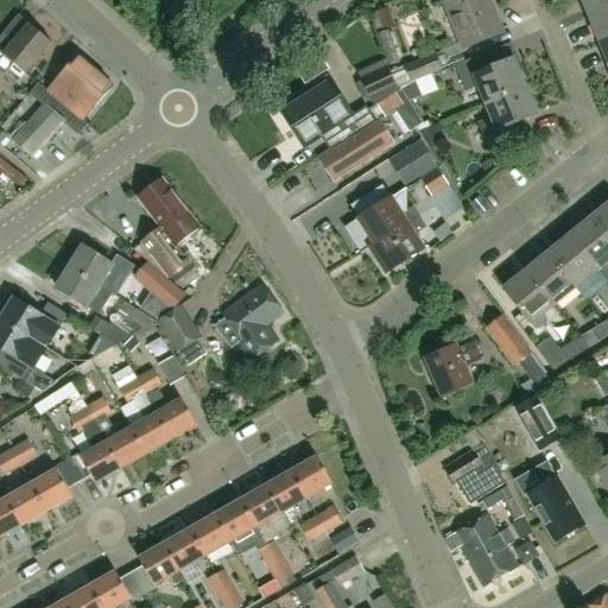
[(493,18),(485,0),(447,0),(443,2),(463,51),(502,35),(495,18),(493,18)]
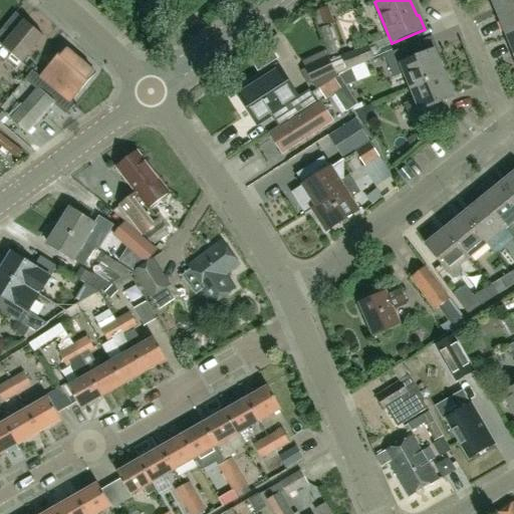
[(513,9),(513,0),(490,0),(498,16),(513,9)]
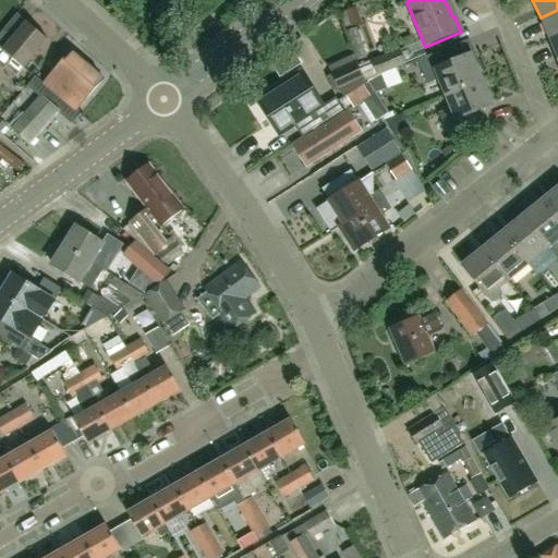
[(557,10),(541,17),(549,39),(557,36),(557,10)]
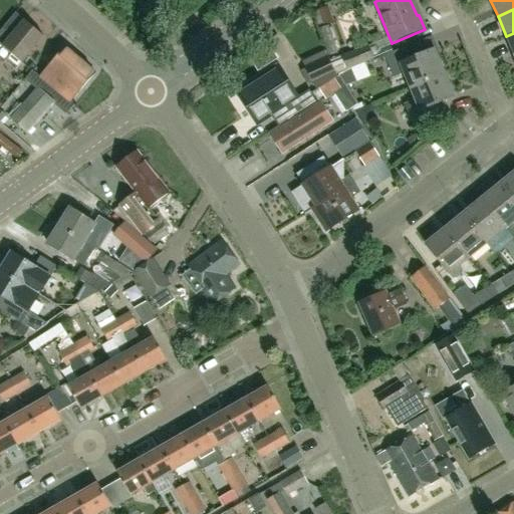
[(0,59),(4,63),(12,54),(23,63),(44,37),(24,20),(11,36),(2,28),(0,31),(0,59)]
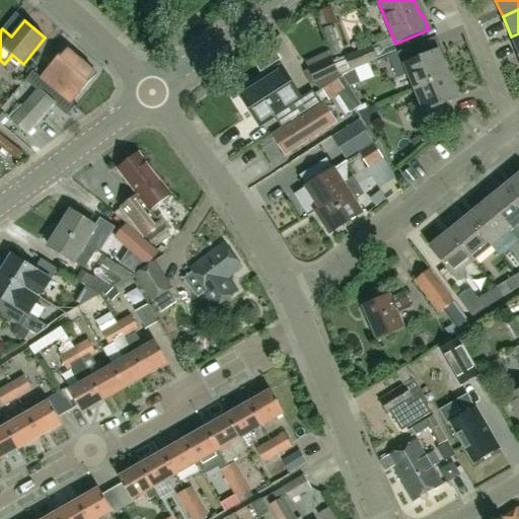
[(341,53),(331,26),(322,29),(331,56),(341,53)]
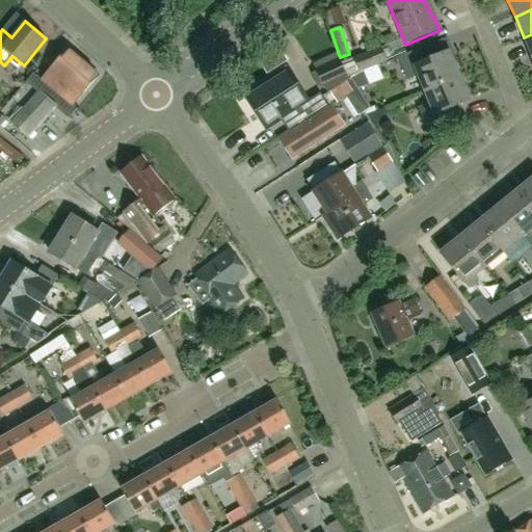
[(424,91),(459,78),(449,52),(434,58),(428,46),(398,58),(408,82),(418,78),(424,91)]
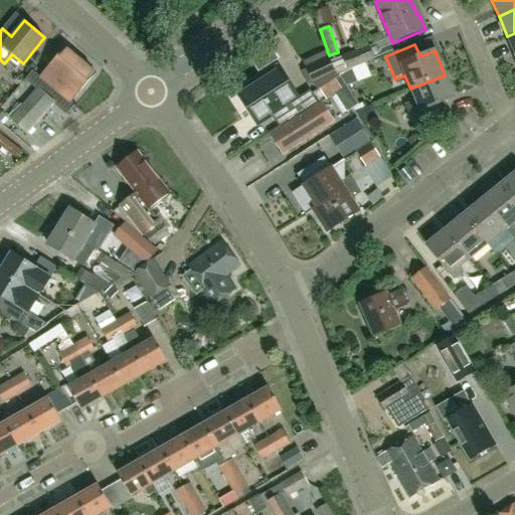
[(368,45),(342,56),(348,71),(352,70),(375,59),(368,45)]
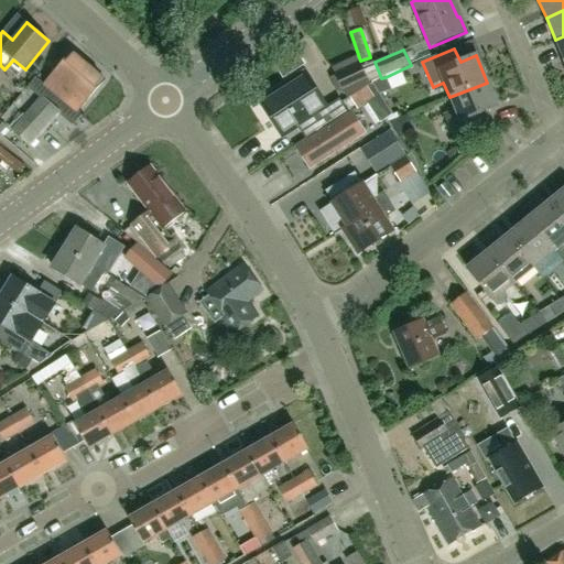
[(79,79),(90,67),(73,52),(45,84),(57,95),(56,95),(61,99),(72,86),(71,85),(77,77),(79,79)]
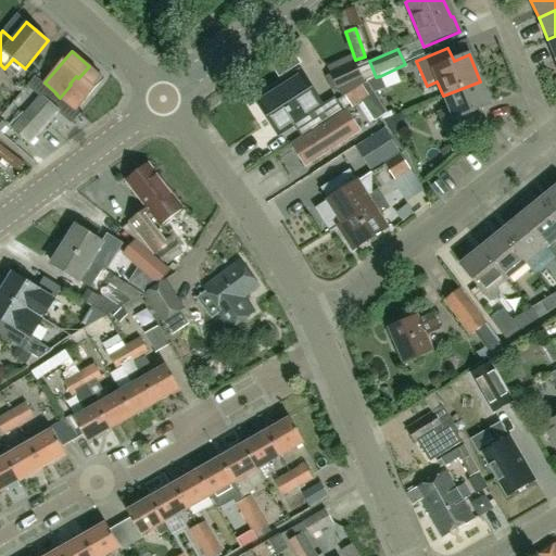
[(328,73),(338,92),(373,76),(365,60),(356,64),(355,60),(328,73)]
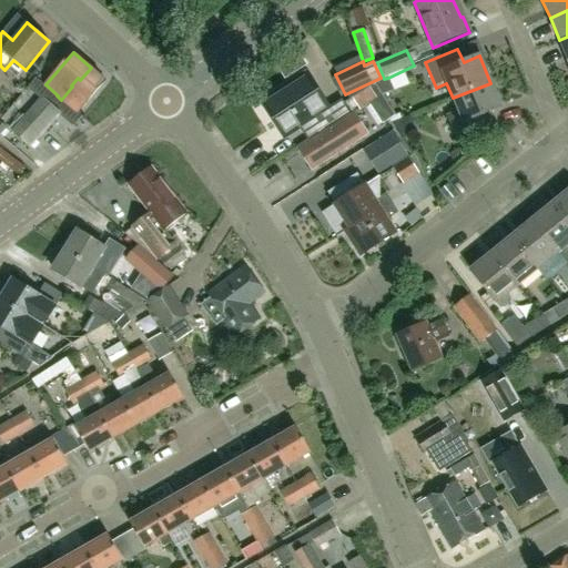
[(72,87),(61,100),(64,102),(66,102),(78,113),(105,81),(91,68),(80,80),(78,78),(71,85),(72,87)]
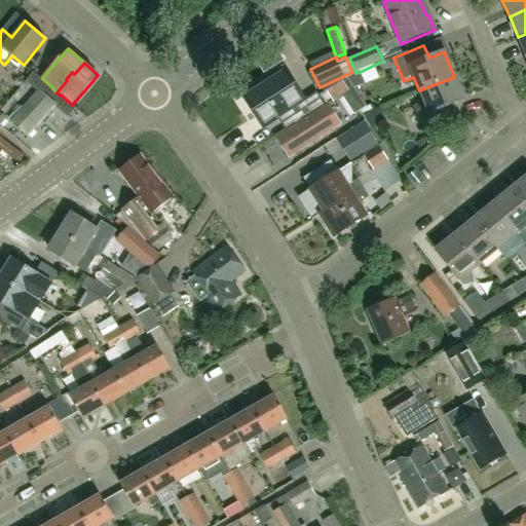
[(316,92),(304,101),(285,71),(246,98),(264,125),(277,117),(286,129),(311,112),(325,104),(316,92)]
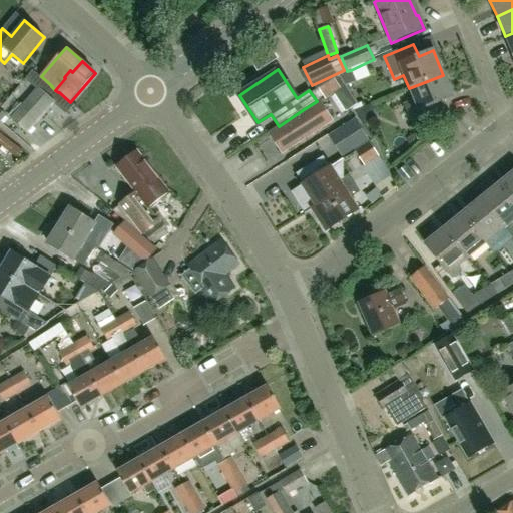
[(339,76),(346,87),(357,83),(351,70),(347,71),(338,75),(339,76)]
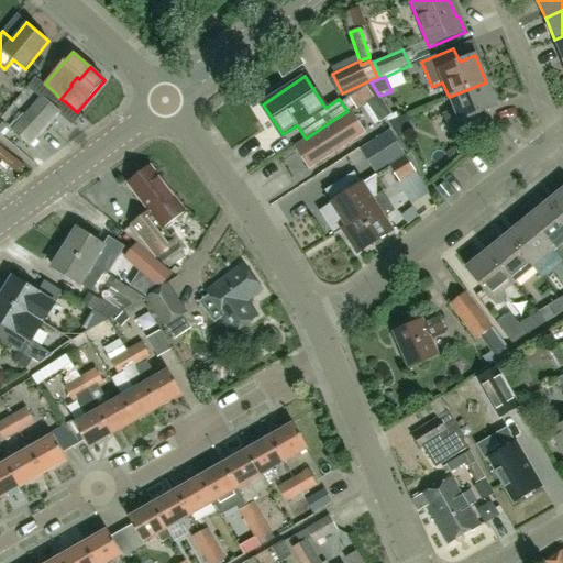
[(486,83),(449,97),(455,111),(443,117),(453,141),(492,124),(486,111),(497,108),(486,83)]
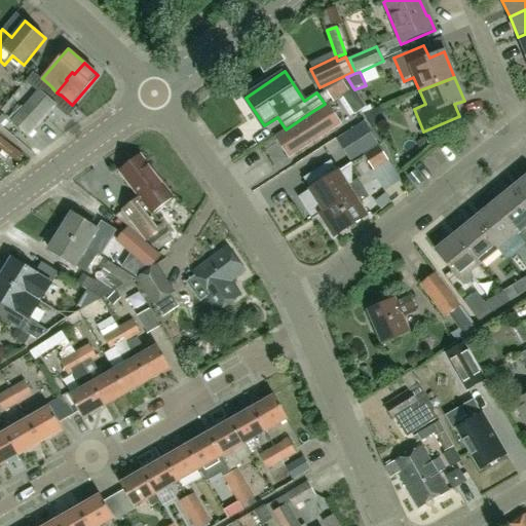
[(342,83),(327,94),(333,102),(348,91),(342,83)]
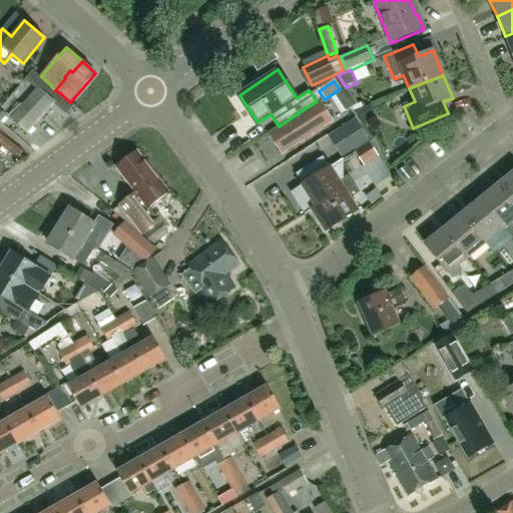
[(19,126),(47,95),(37,86),(21,106),(17,103),(11,110),(15,113),(10,118),(19,126)]
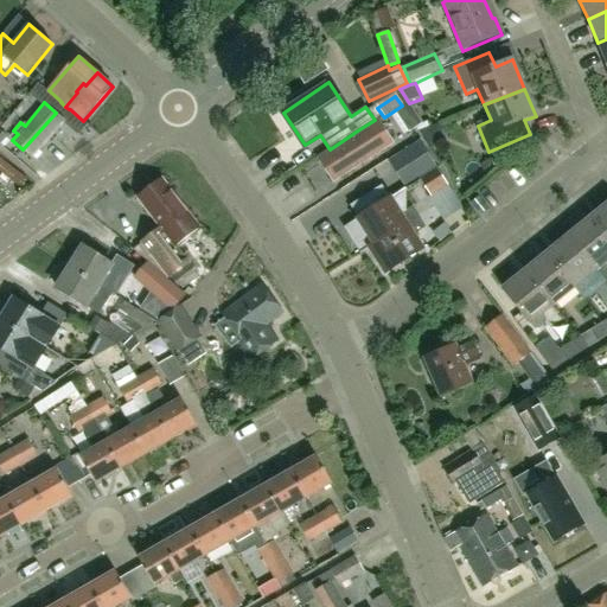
[(56,113),(23,149),(33,159),(66,122),(56,113)]
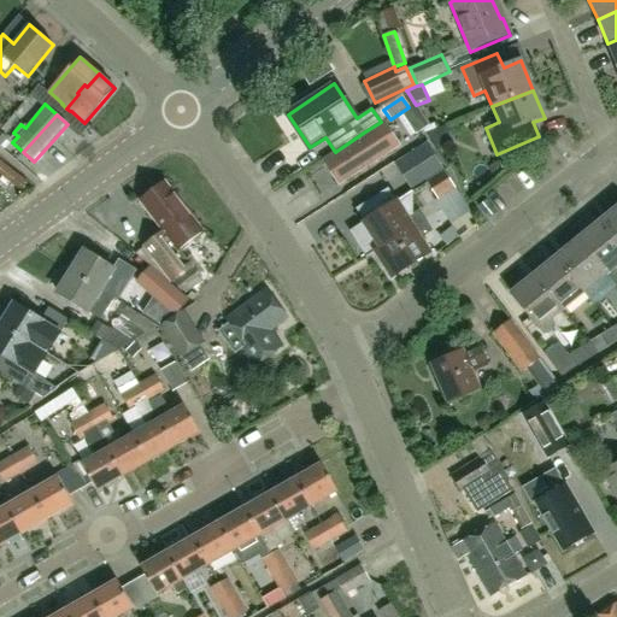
[(325,162),(340,183),(399,145),(385,123),(325,162)]
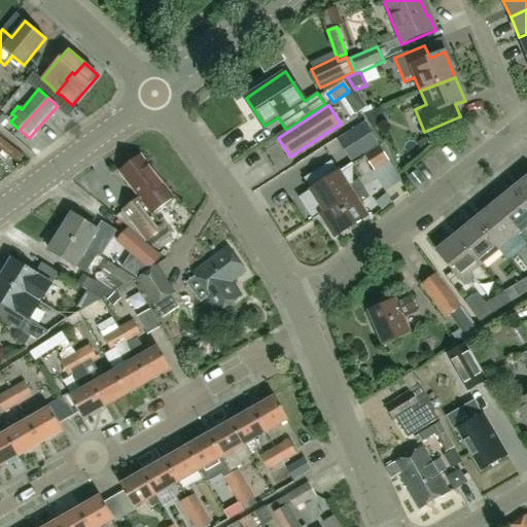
[(364,126),(339,142),(353,165),(364,156),(378,147),(364,126)]
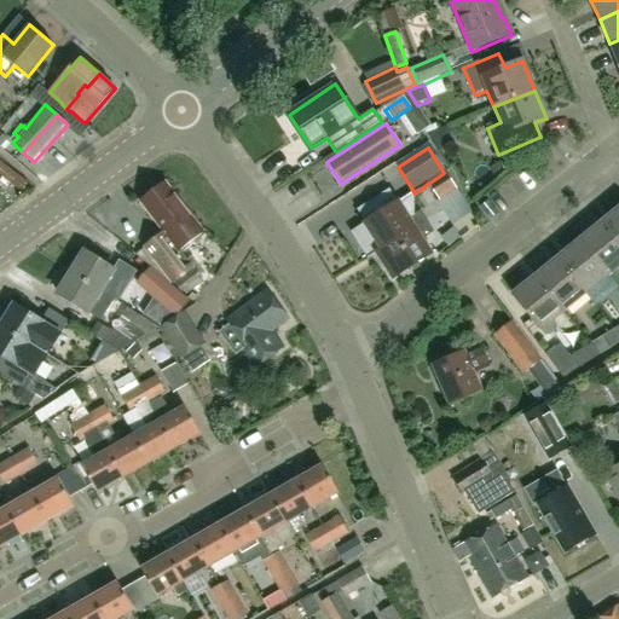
[(0,175),(12,185),(18,175),(0,161),(0,175)]
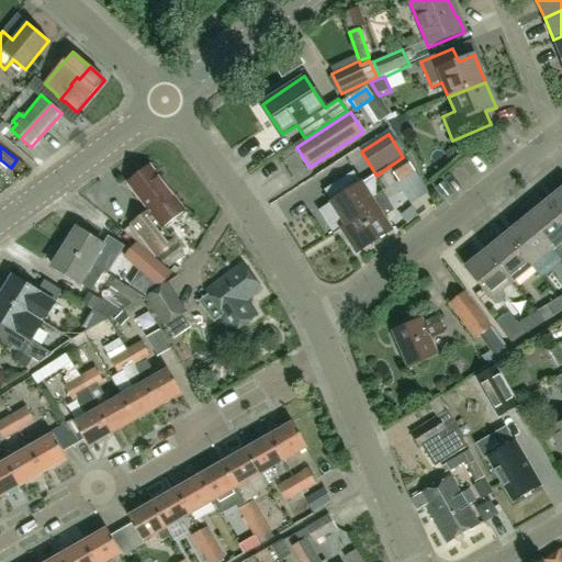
[(448,160),(457,157),(453,148),(445,152),(448,160)]
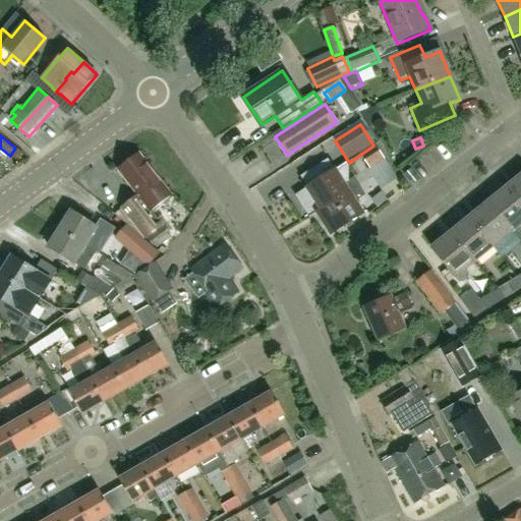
[(391,163),(385,150),(381,141),(373,146),(360,155),(369,169),(367,170),(381,190),(398,179),(391,163)]
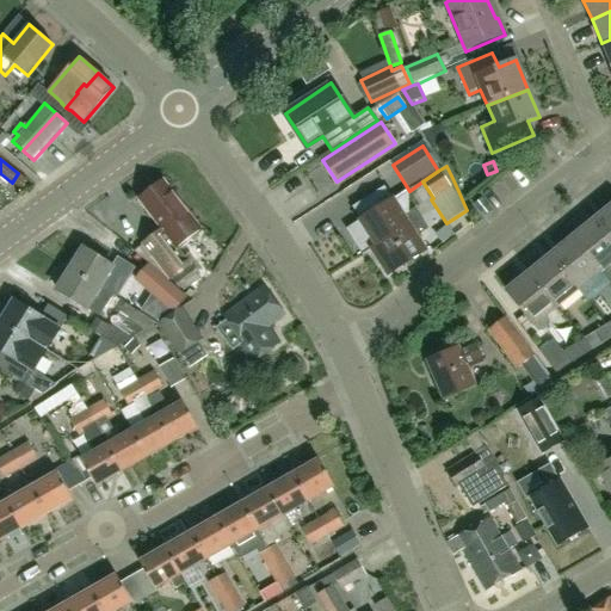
[(192,264),(178,246),(199,229),(187,214),(187,211),(164,180),(139,199),(161,228),(142,245),(170,279),(192,264)]
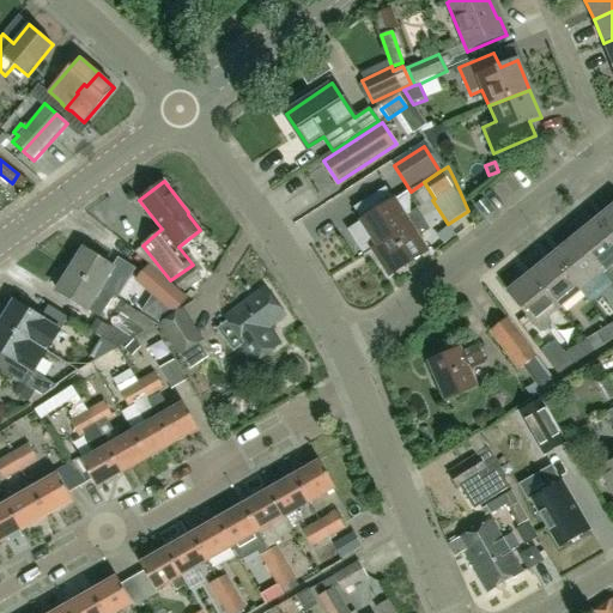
[(362,222),(349,230),(356,242),(363,254),(363,255),(363,256),(372,250),(372,252),(398,235),(392,225),(405,217),(411,213),(411,192),(395,202),(394,200),(393,200),(384,188),(370,198),(354,207),(362,220),(360,220),(362,222)]
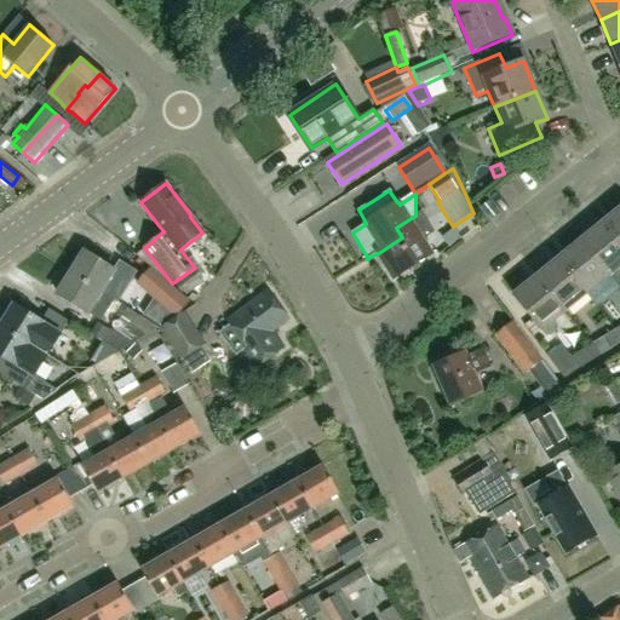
[(619,211),(604,224),(619,244),(619,211)]
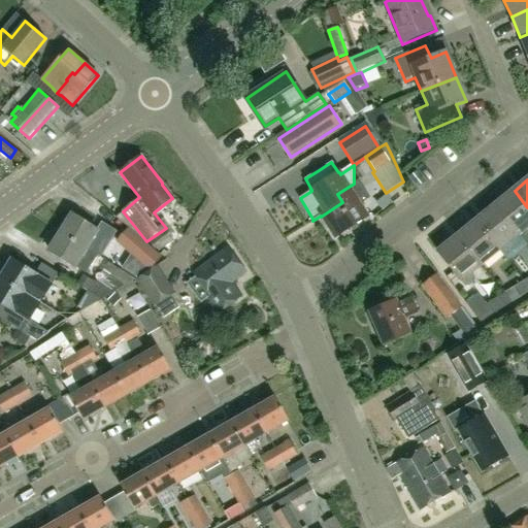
[(342,202),(321,217),(335,238),(368,218),(360,205),(370,198),(359,180),(349,187),(337,194),(342,202)]
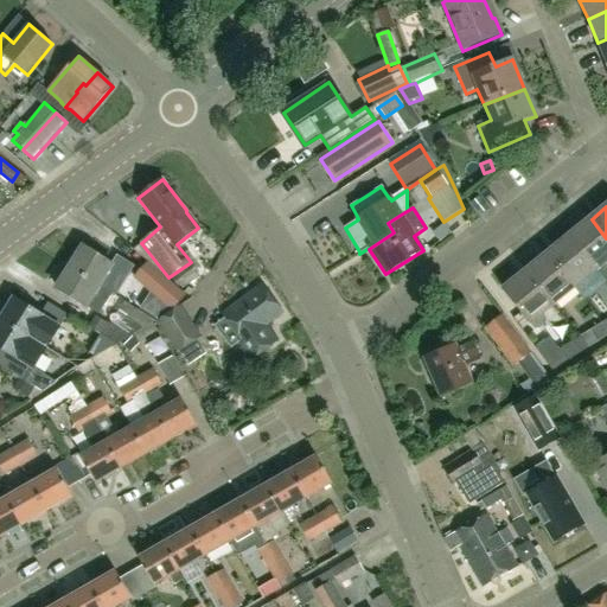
[(197,227),(209,250),(228,241),(216,217),(197,227)]
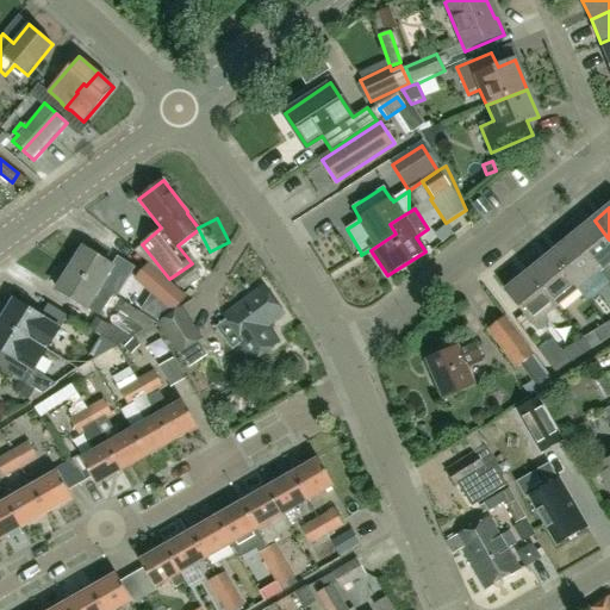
[(609,240),(595,221),(573,238),(599,272),(609,284),(609,282),(609,240)]
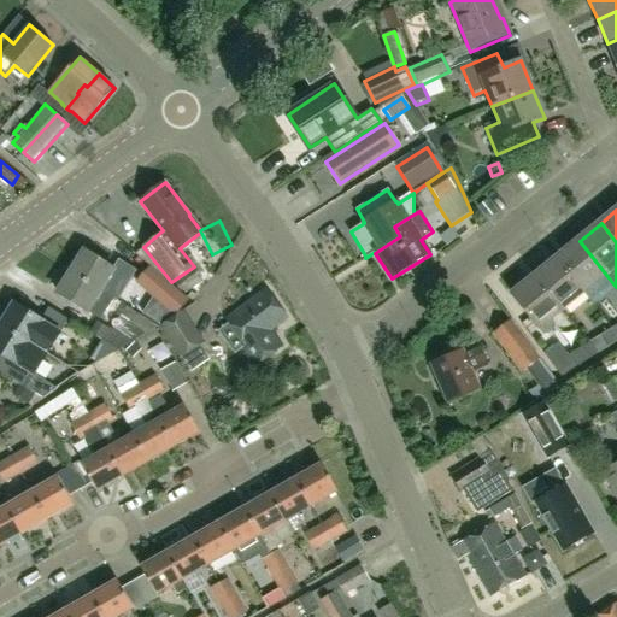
[(606,275),(580,241),(557,260),(583,294),(606,275)]
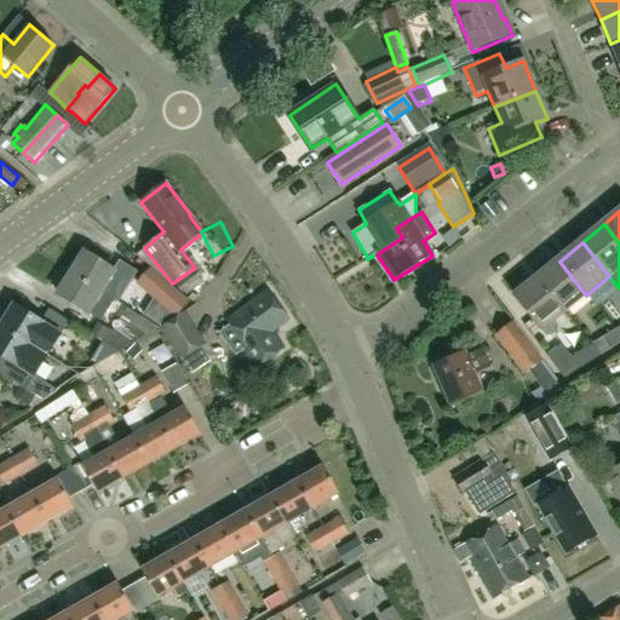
[(78,263),(70,274),(101,292),(118,303),(127,287),(137,273),(128,267),(120,262),(114,271),(99,262),(84,252),(78,263)]
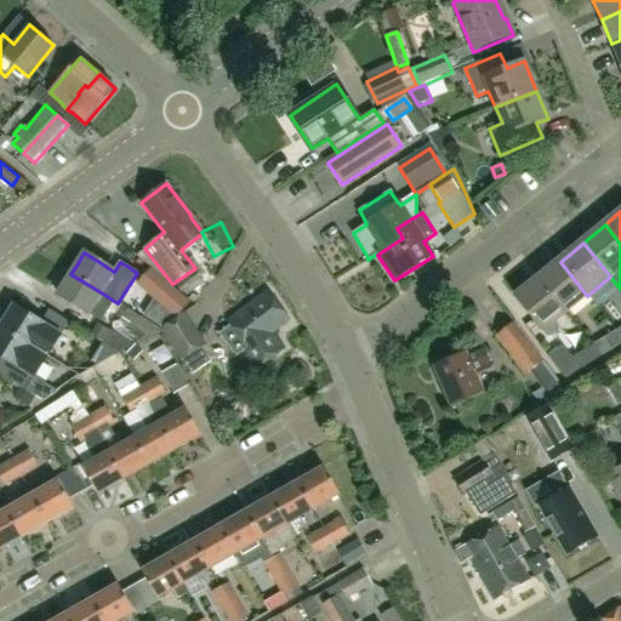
[(510,285),(524,283),(518,255),(503,258),(510,285)]
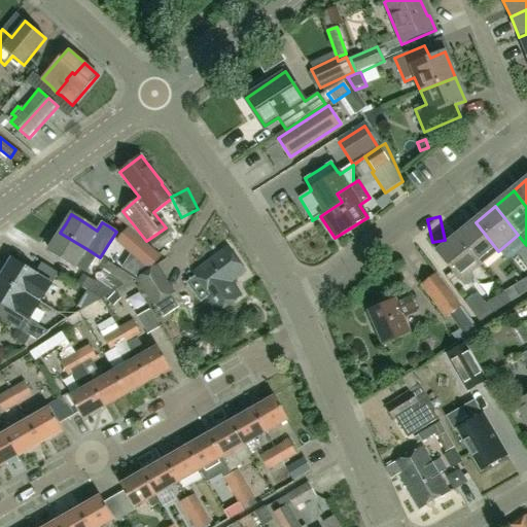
[(498,251),(476,222),(457,238),(480,267),(498,251)]
